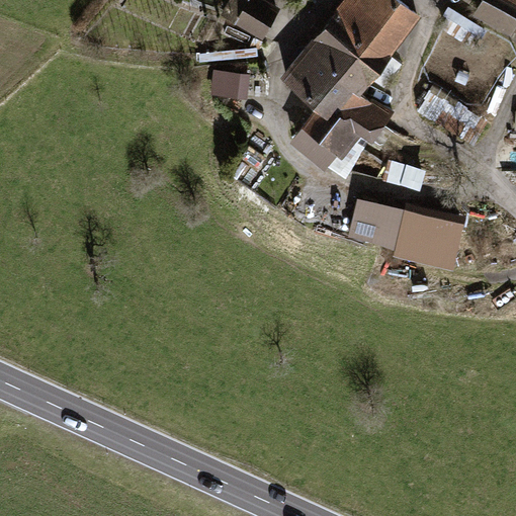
[(278,8),(265,0),(228,0),(220,15),(263,39),(278,8)]
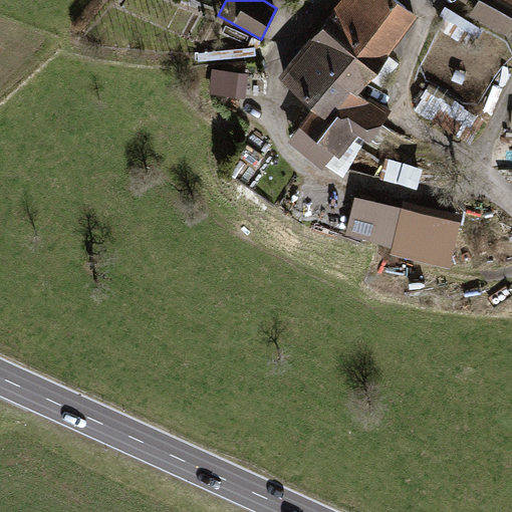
[(418,16),(397,0),(339,0),(277,75),(312,105),(285,136),(285,142),(325,173),(329,167),(341,176),(366,139),(370,142),(391,111),(369,97),(367,99),(358,92),(418,16)]
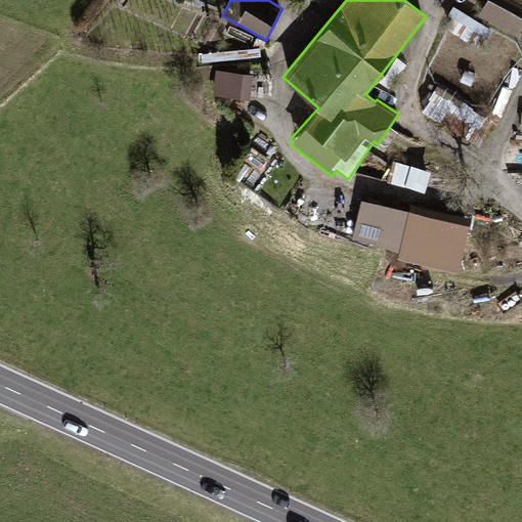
[(521,0),(485,0),(477,14),(518,34),(520,30),(521,26),(521,0)]
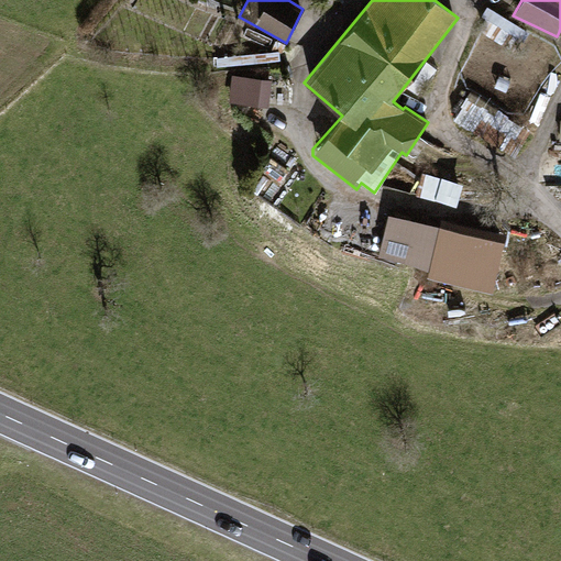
[(268,106),(272,80),(231,76),(228,101),(268,106)]
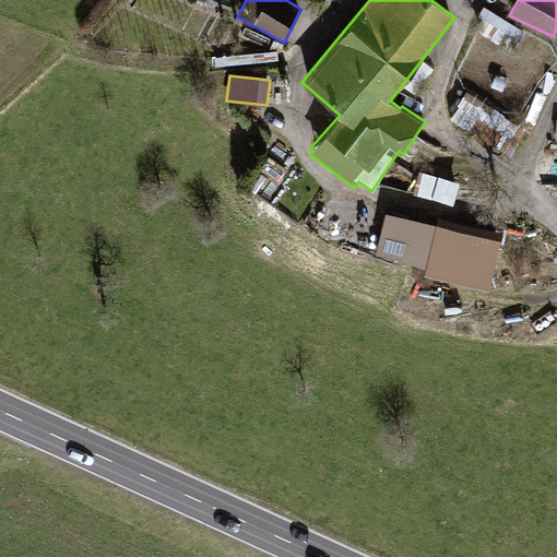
[(466,93),(449,120),(509,156),(525,130),(466,93)]
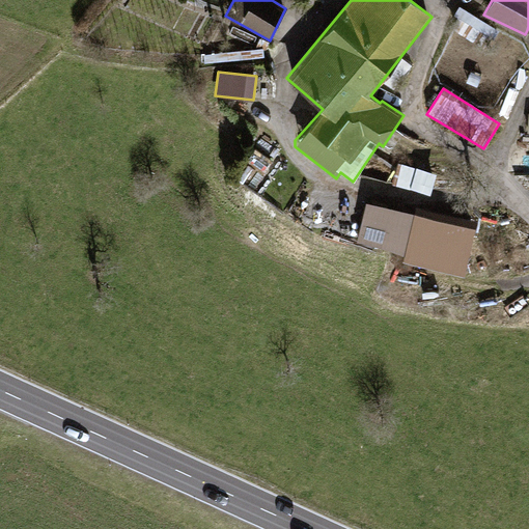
[(432,193),(435,172),(400,166),(396,187),(432,193)]
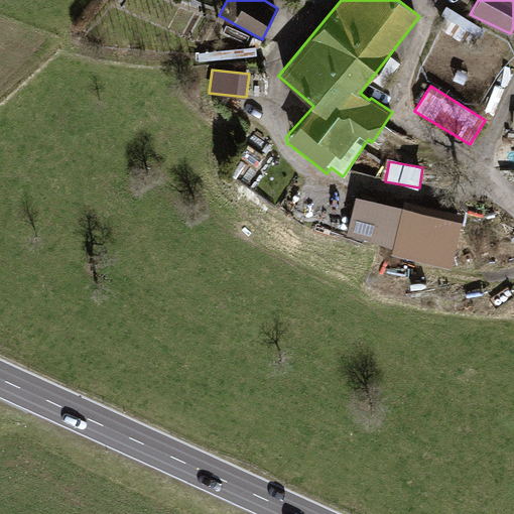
[(402,209),(356,199),(346,237),(393,247),(391,253),(453,266),(464,216),(404,201),(402,209)]
